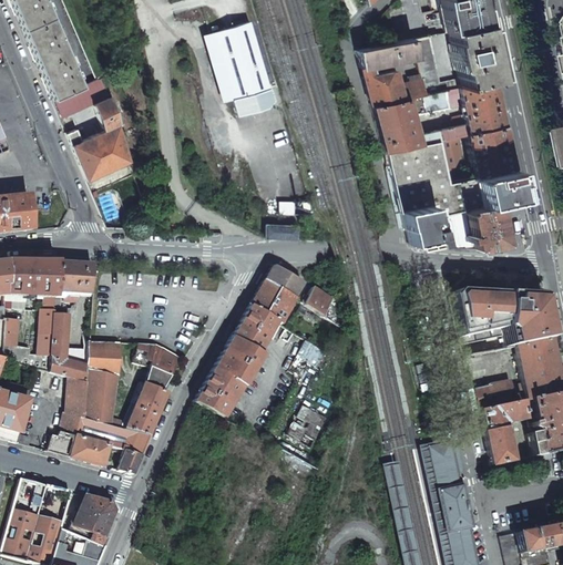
[(84,85),(48,0),(12,0),(54,98),(84,85)]
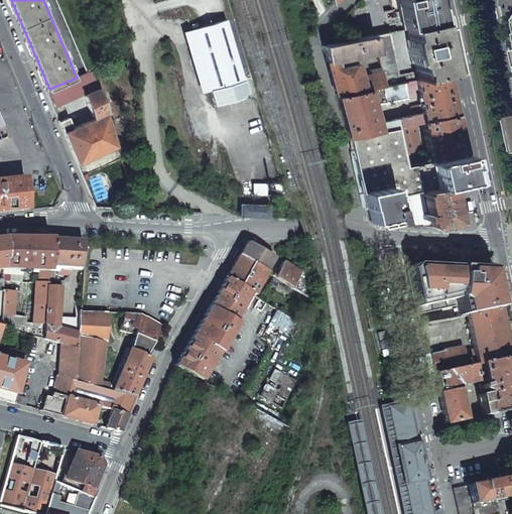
[(105,66),(77,0),(60,0),(91,72),(97,69),(105,66)]
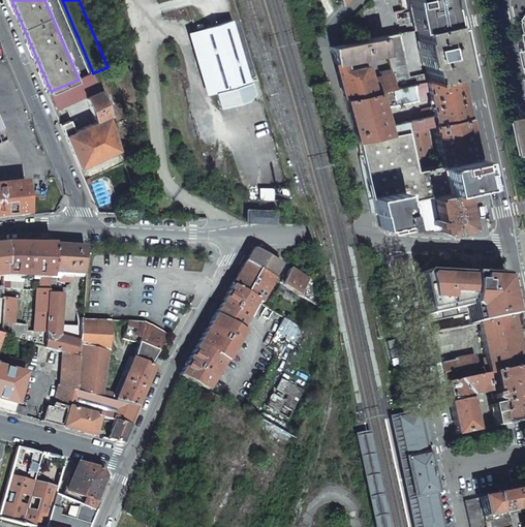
[(410,0),(412,8),(406,10),(405,6),(396,8),(394,0),(371,0),(366,5),(373,37),(388,34),(402,31),(420,27),(451,21),(445,0),(410,0)]
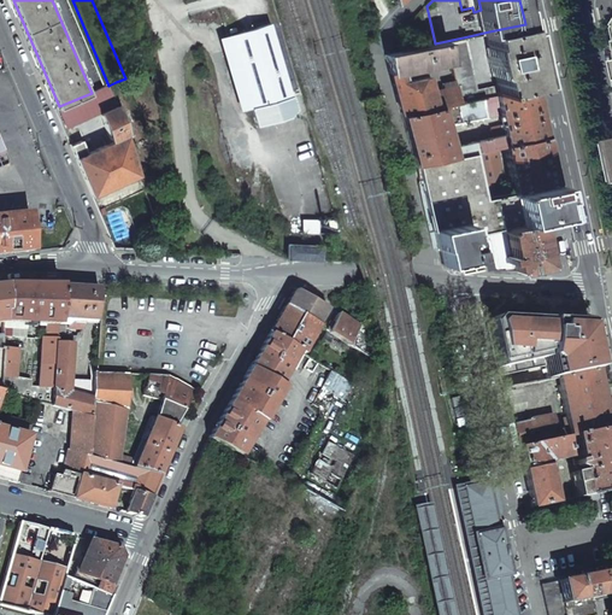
[(274,22),(234,33),(260,124),(290,115),(298,106),(274,22)]
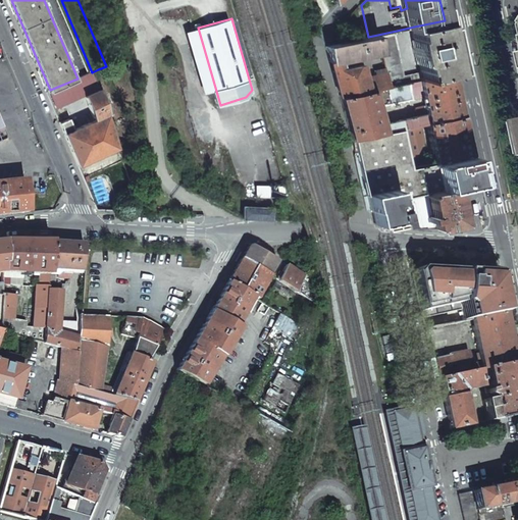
[(424,70),(425,78),(456,71),(448,38),(445,20),(414,27),(418,44),(415,45),(418,55),(420,55),(424,70)]
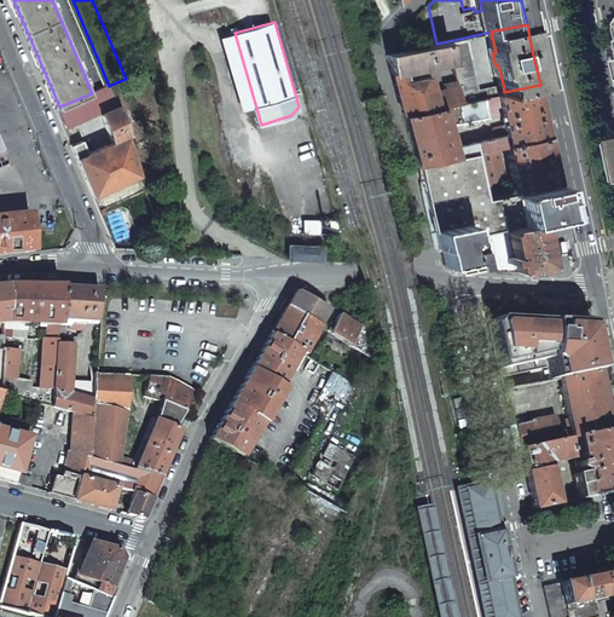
[(462,84),(465,102),(500,93),(504,92),(503,84),(481,88),(470,36),(453,40),(457,59),(462,84)]
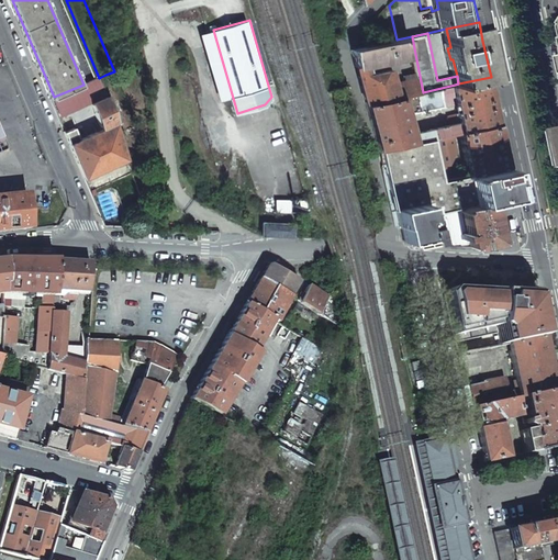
[(369,99),(370,104),(400,97),(423,92),(420,76),(397,81),(393,67),(374,71),(371,63),(415,54),(412,36),(397,40),(356,48),(360,64),(369,99)]
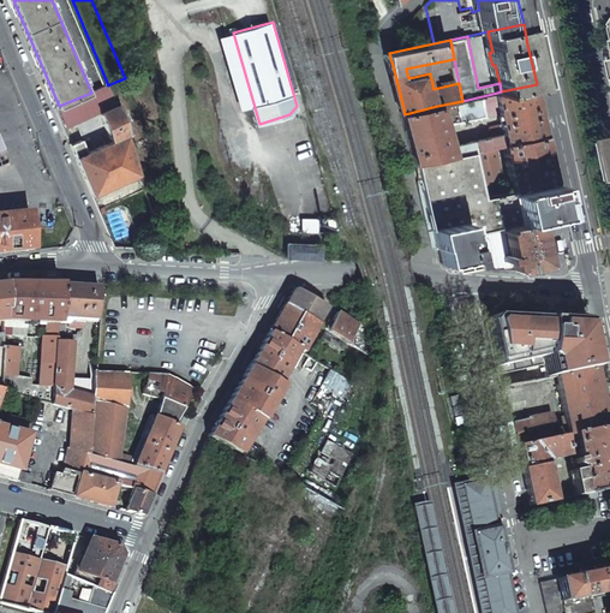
[(507,131),(509,143),(548,135),(543,114),(537,84),(501,91),(497,93),(502,114),(504,123),(507,131)]
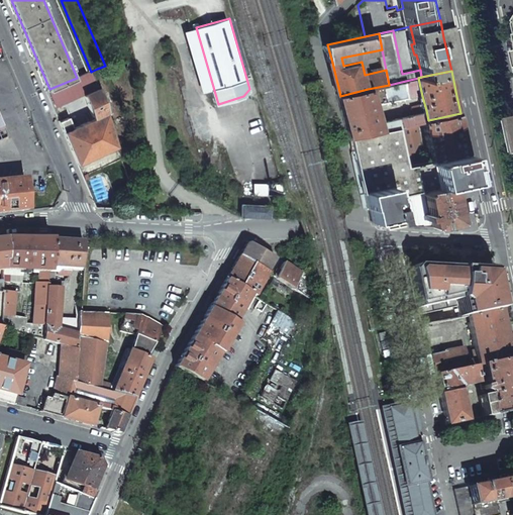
[(368,89),(373,104),(376,103),(376,104),(417,96),(417,98),(422,96),(418,78),(389,85),(368,89)]
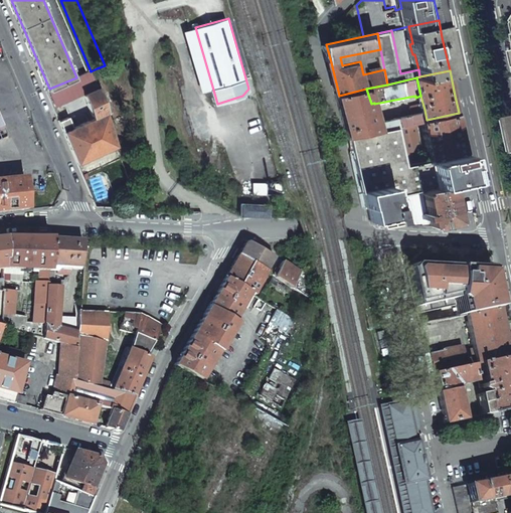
[(71,116),(62,120),(80,162),(121,145),(103,88),(88,94),(98,118),(76,127),(71,116)]
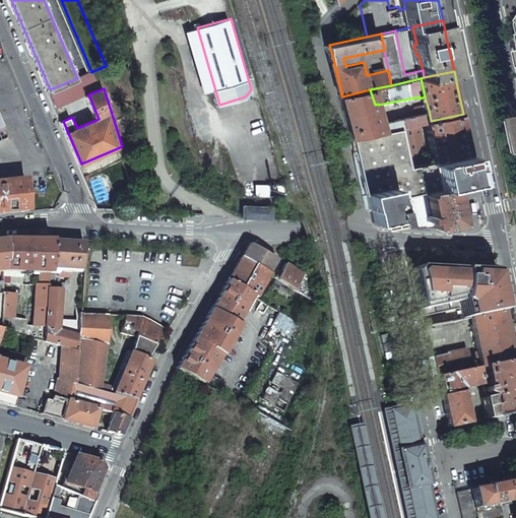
[(345,105),(355,138),(382,132),(380,123),(375,105),(370,89),(342,96),(345,105)]
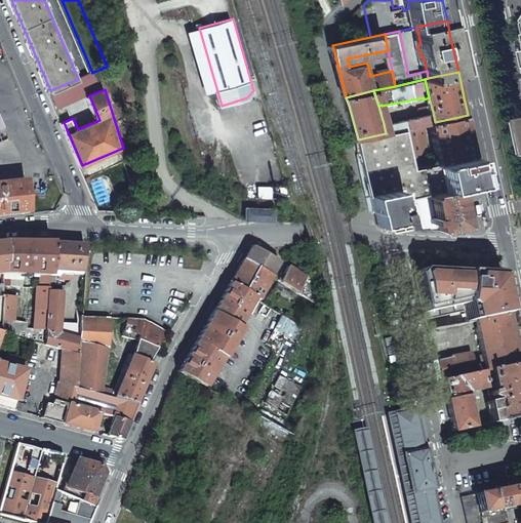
[(384,124),(386,133),(407,128),(425,124),(433,123),(435,122),(433,112),(384,124)]
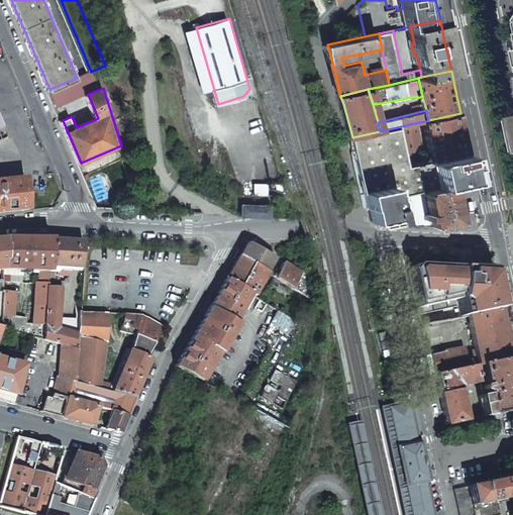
[(426,121),(434,160),(469,151),(465,132),(460,113),(428,120),(426,121)]
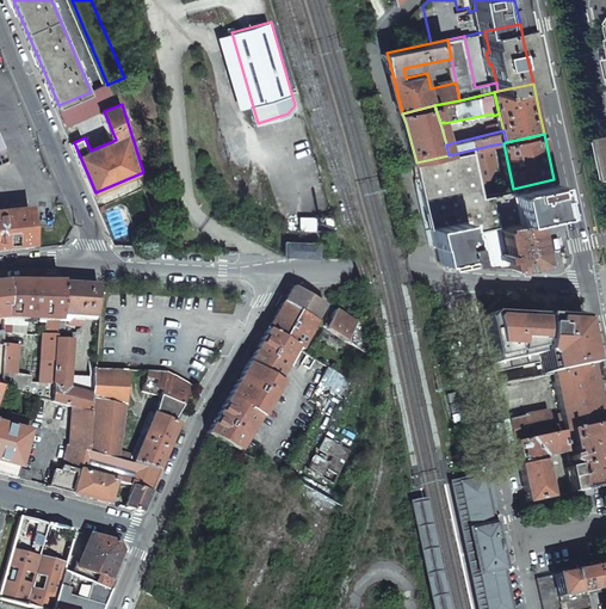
[(474,149),(484,195),(490,194),(487,177),(490,176),(498,162),(494,145),(474,149)]
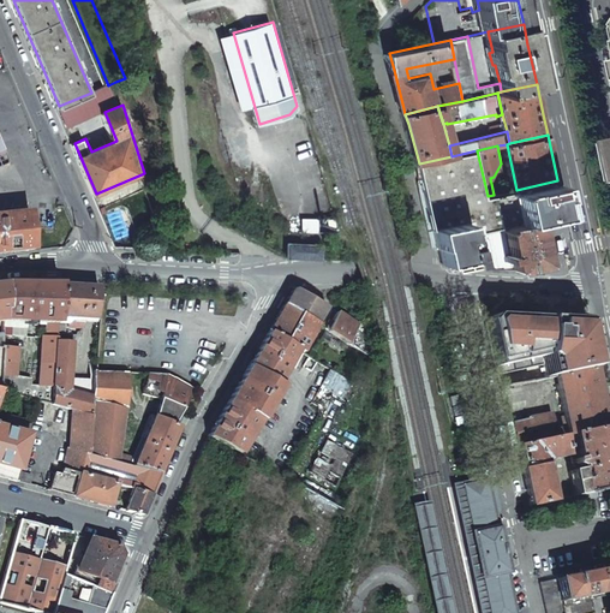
[(425,177),(436,228),(470,220),(472,233),(507,225),(521,222),(515,190),(507,191),(497,194),(494,195),(488,196),(477,150),(452,156),(419,164),(423,176),(423,177),(425,177)]
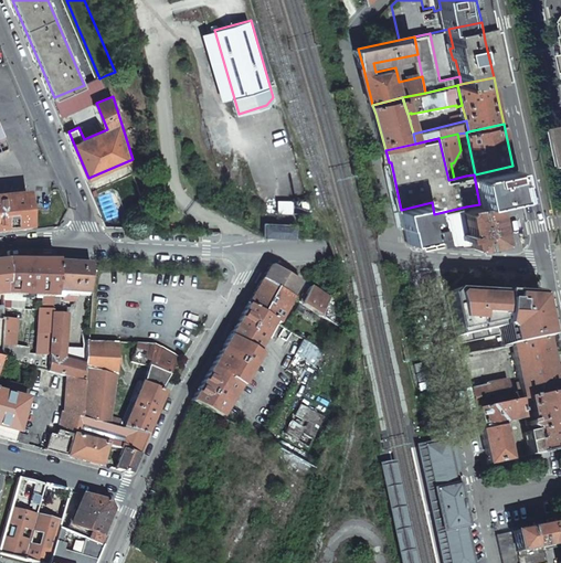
[(474,174),(479,204),(495,200),(515,195),(511,180),(515,179),(514,173),(512,166),(475,174),(474,174)]
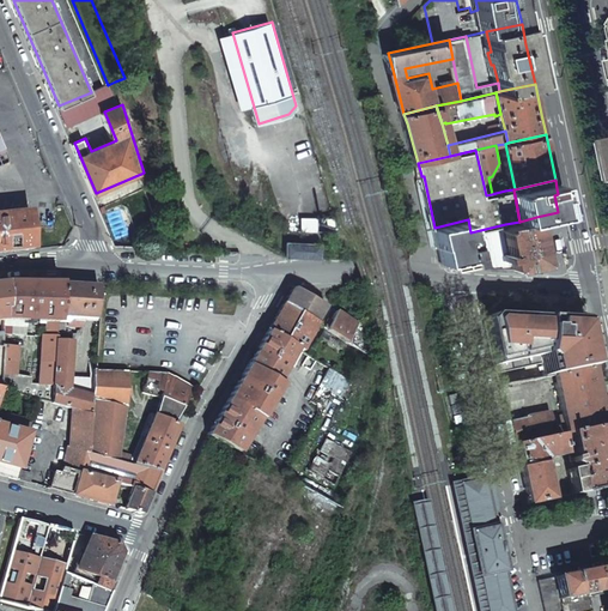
[(494,186),(496,193),(505,191),(504,183),(494,186)]
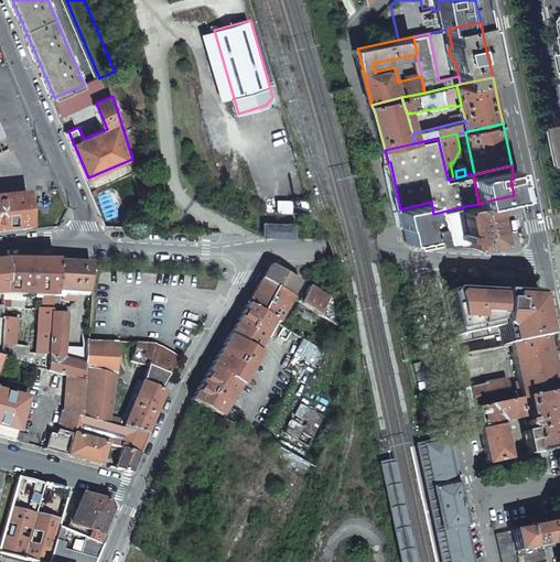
[(34,227),(32,203),(31,193),(14,195),(14,193),(6,193),(7,195),(0,196),(0,230),(14,229),(34,227)]
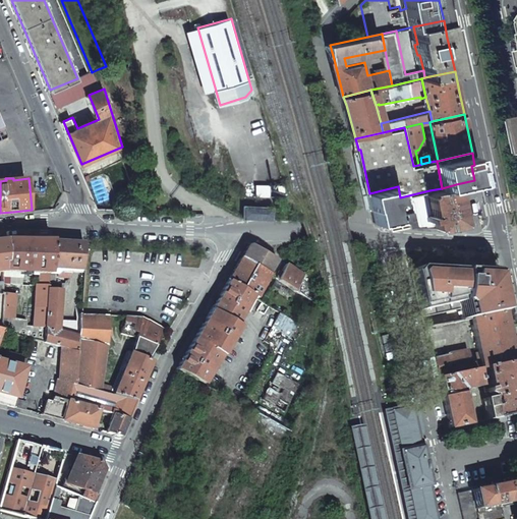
[(474,180),(456,184),(458,195),(474,180)]
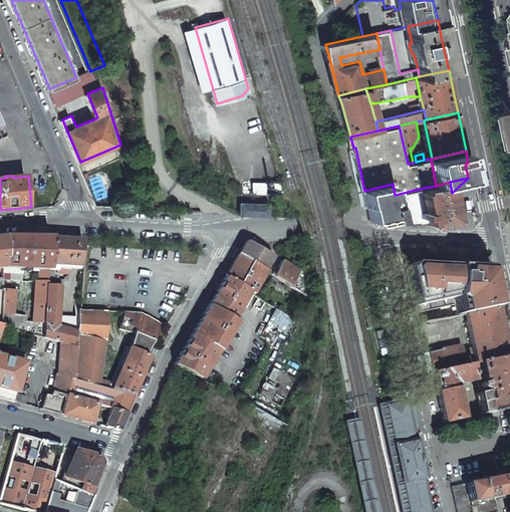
[(424,188),(432,224),(433,224),(437,224),(458,219),(452,193),(450,182),(436,186),(424,188)]
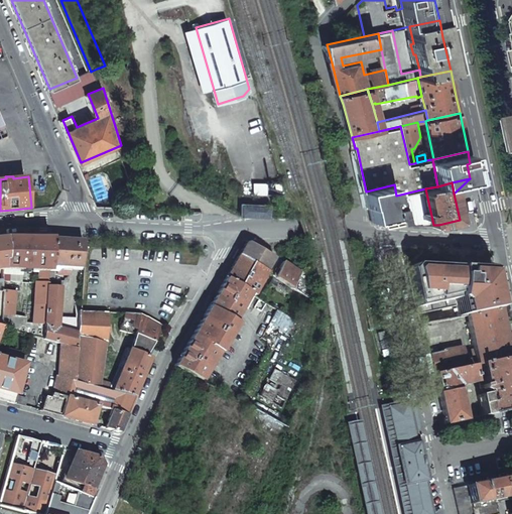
[(371,207),(374,221),(390,217),(392,221),(396,220),(401,218),(396,196),(394,184),(366,191),(367,191),(370,207),(371,207)]
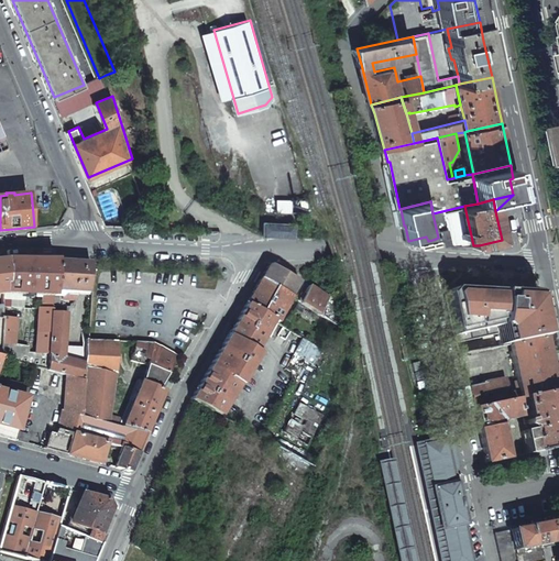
[(438,238),(439,243),(468,244),(473,245),(464,206),(433,213),(438,238)]
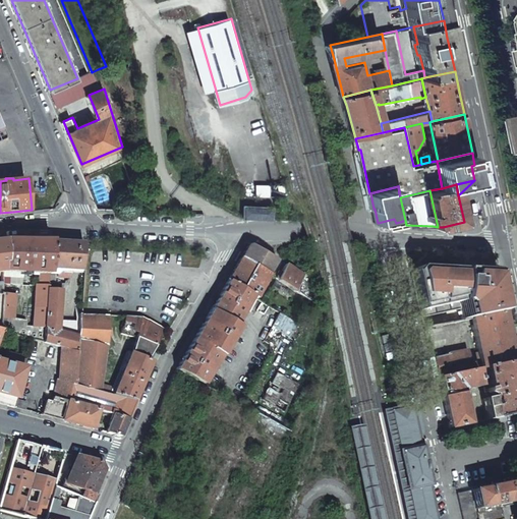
[(273,206),(245,205),(244,216),(272,217),(273,206)]
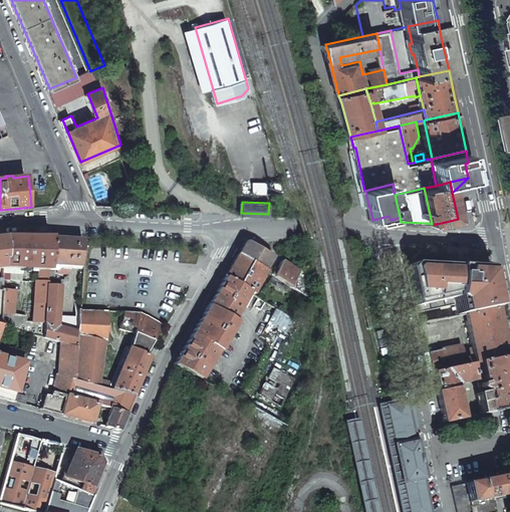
[(7,235),(6,266),(43,268),(51,269),(51,264),(52,236),(29,235),(7,235)]
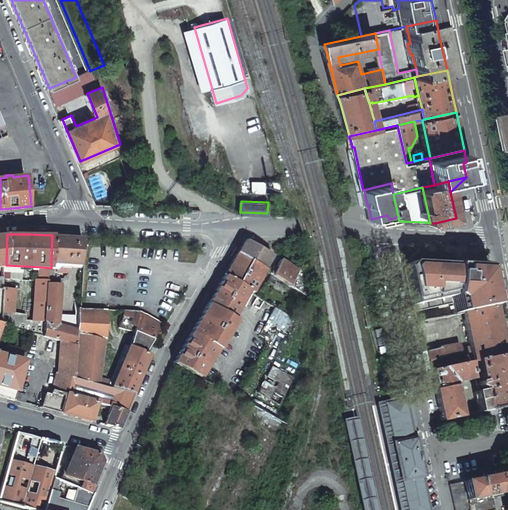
[(52,235),(51,263),(55,263),(84,264),(85,237),(80,236),(52,235)]
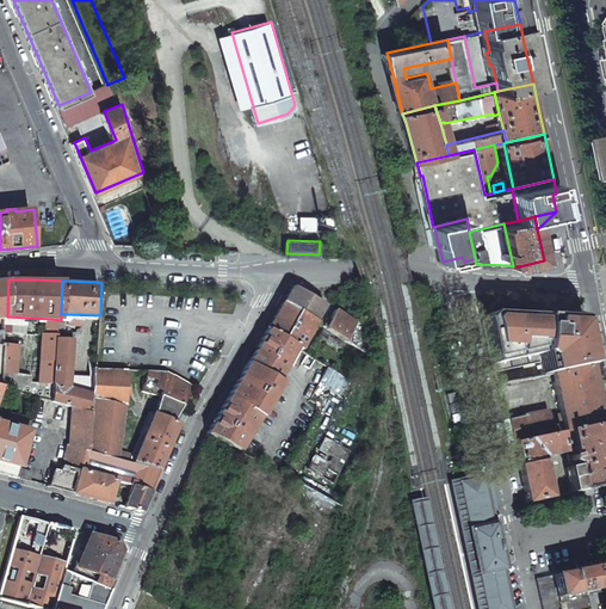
[(286,301),(319,321),(328,303),(316,296),(313,294),(314,291),(309,289),(308,291),(300,287),(295,287),(286,301)]
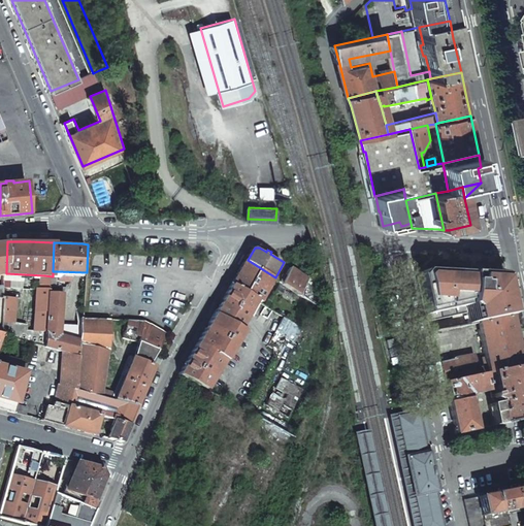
[(259,299),(262,301),(275,277),(248,260),(240,272),(234,284),(259,299)]
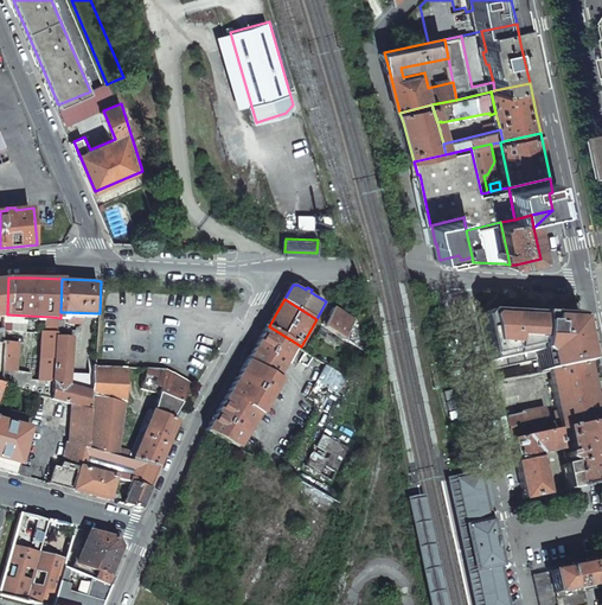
[(327,325),(348,337),(359,319),(338,306),(327,325)]
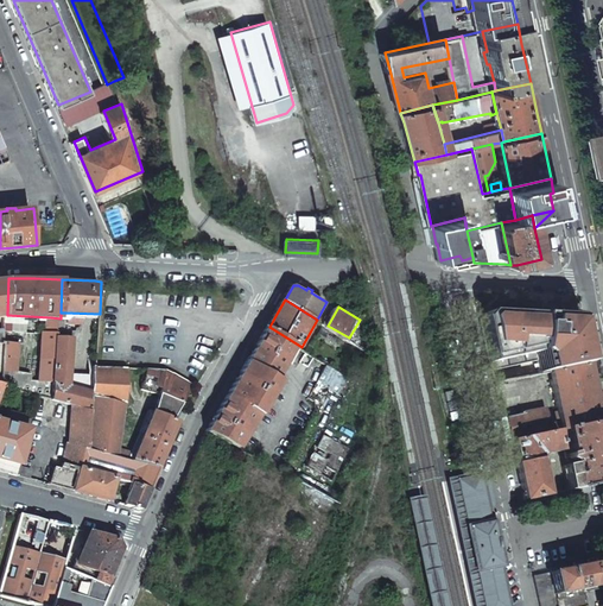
[(552,357),(548,316),(490,309),(484,317),(497,365),(552,357)]
